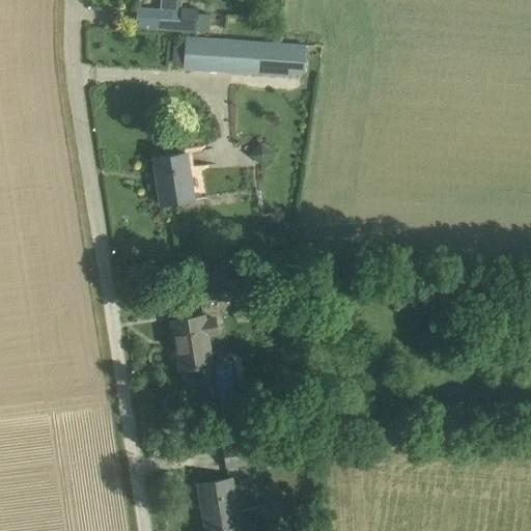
[(182,0),(161,0),(158,29),(198,31),(199,7),(182,6),(182,0)]
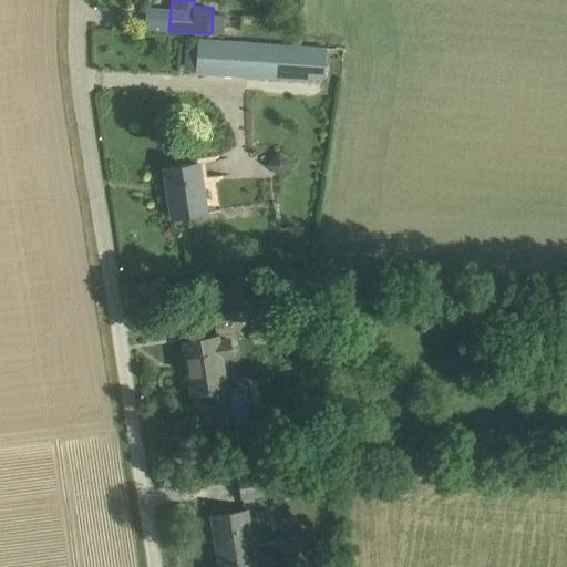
[(327,47),(198,39),(196,72),(310,79),(311,75),(326,75),(327,47)]
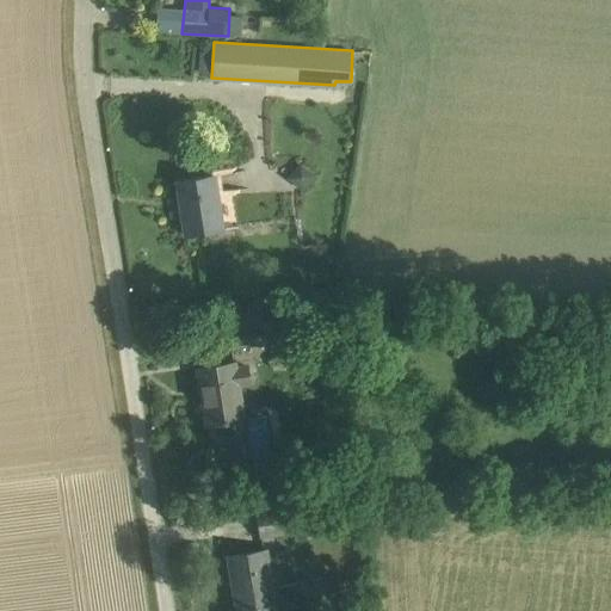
[(318,174),(301,162),(290,178),(306,190),(318,174)]
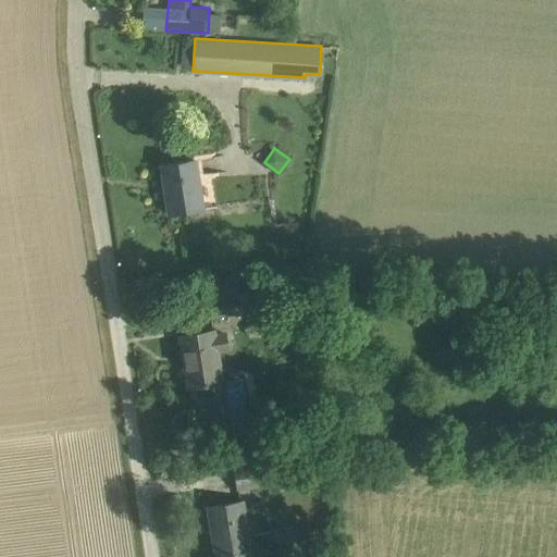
[(197,160),(162,164),(171,213),(205,209),(197,160)]
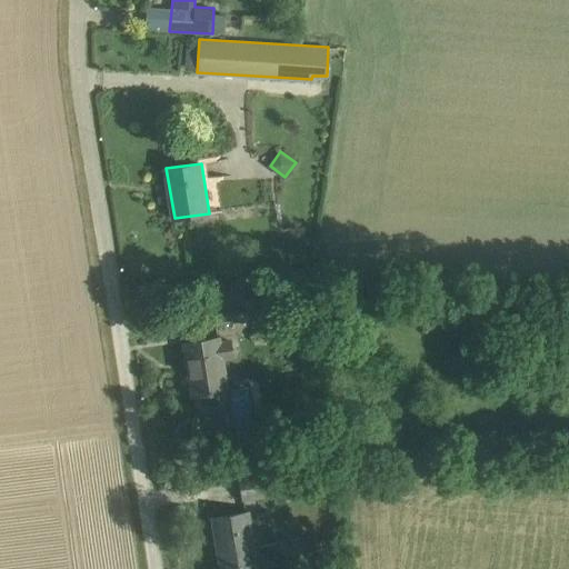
[(216,323),(270,313),(263,279),(209,289),(216,323)]
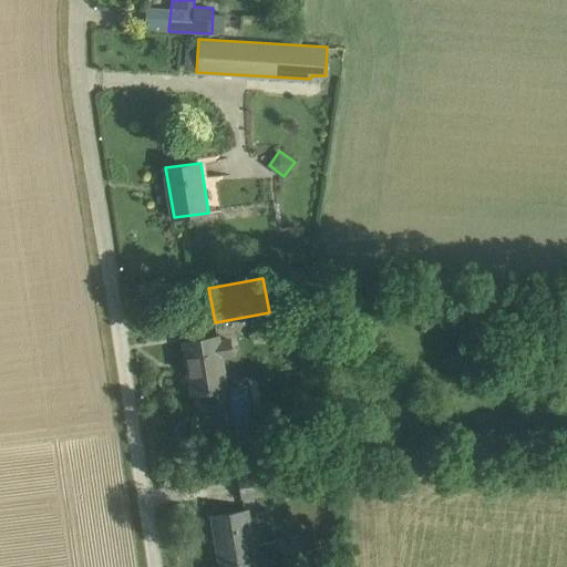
[(226,389),(218,337),(185,341),(193,393),(194,393),(196,403),(202,410),(222,408),(226,397),(225,389),(226,389)]
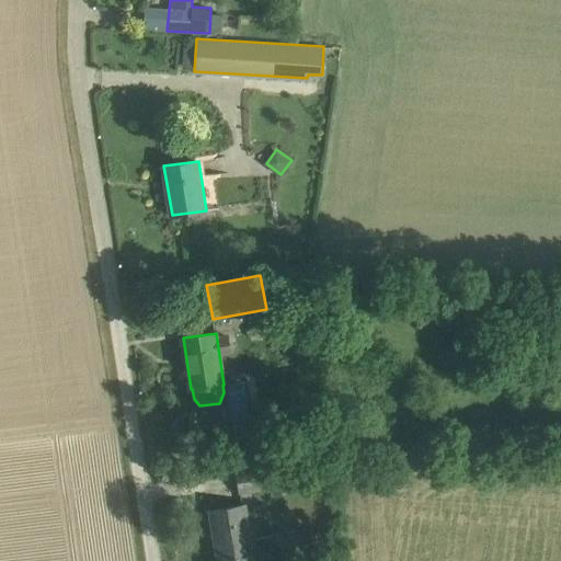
[(240,493),(283,485),(279,464),(236,471),(240,493)]
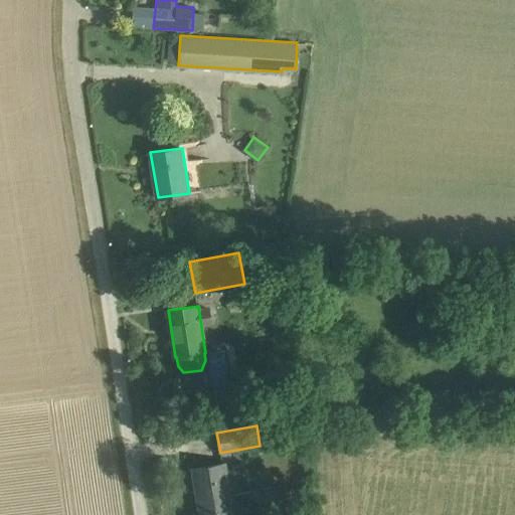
[(201,514),(233,510),(226,463),(193,468),(201,514)]
